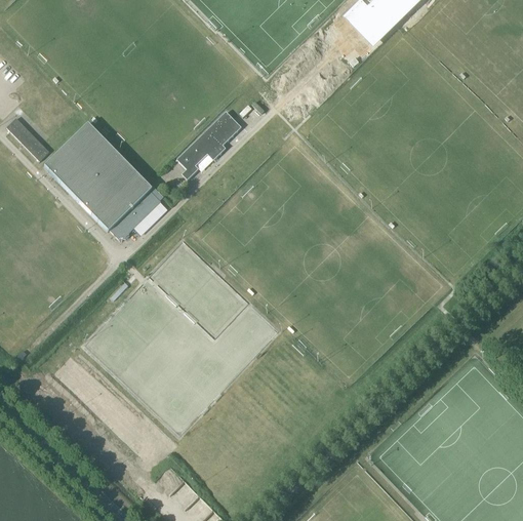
[(360,0),(345,15),(375,45),(420,0),(360,0)]
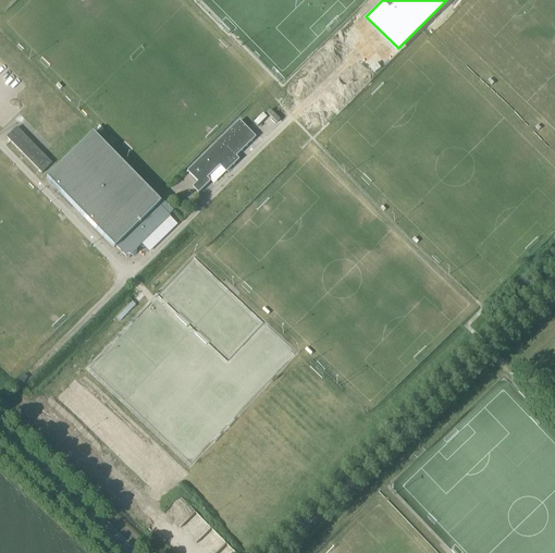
[(242,117),(189,168),(200,179),(195,183),(200,189),(212,177),(209,174),(222,162),(229,169),(242,156),(238,152),(258,134),(242,117)]
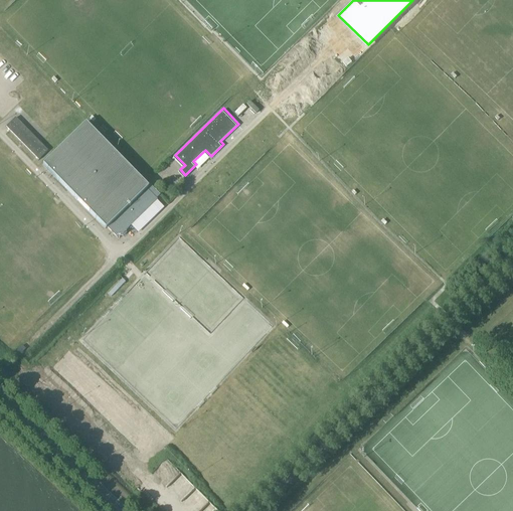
[(49,148),(46,145),(41,140),(17,115),(7,124),(40,157),(49,148)]
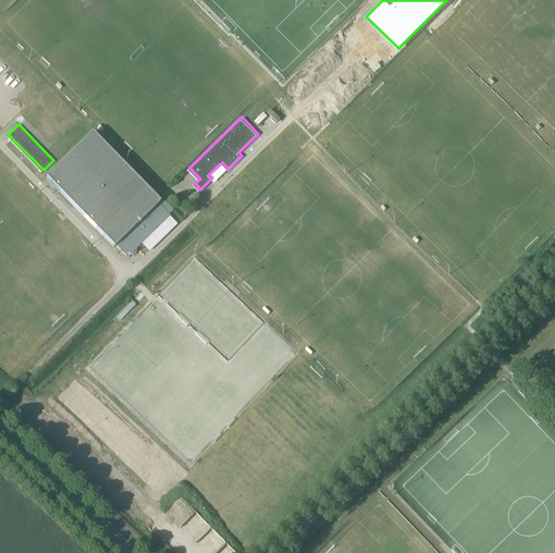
[(60,162),(48,174),(115,244),(118,242),(130,254),(172,212),(160,200),(162,198),(159,196),(94,130),(60,162)]
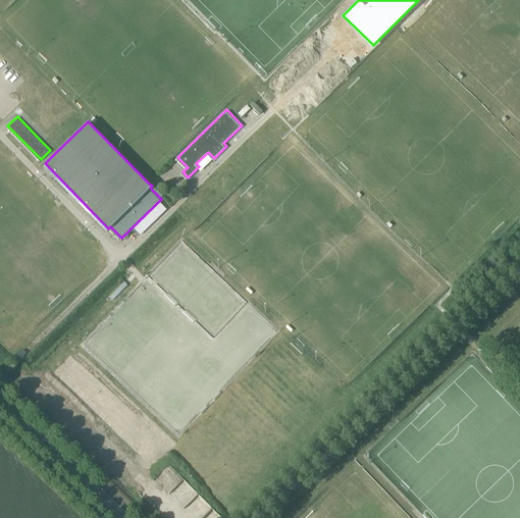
[(171,159),(156,173),(158,175),(169,189),(184,174),(171,159)]
